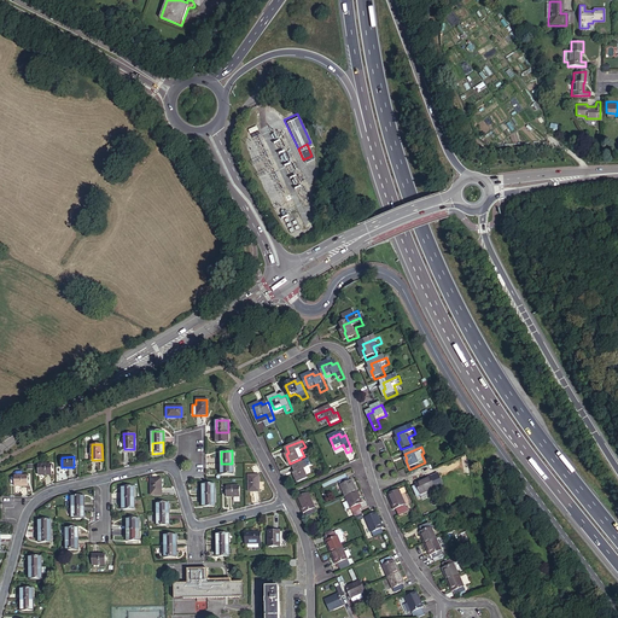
[(310,460),(295,467),(296,472),(293,473),(298,482),(308,477),(305,470),(313,466),(310,460)]
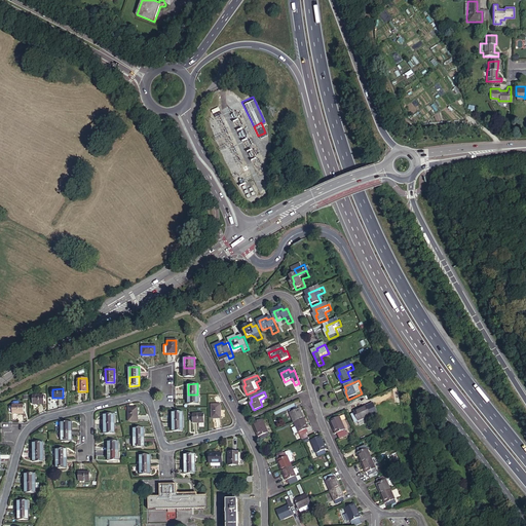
[(44,395),(34,396),(34,404),(44,403),(44,395)]
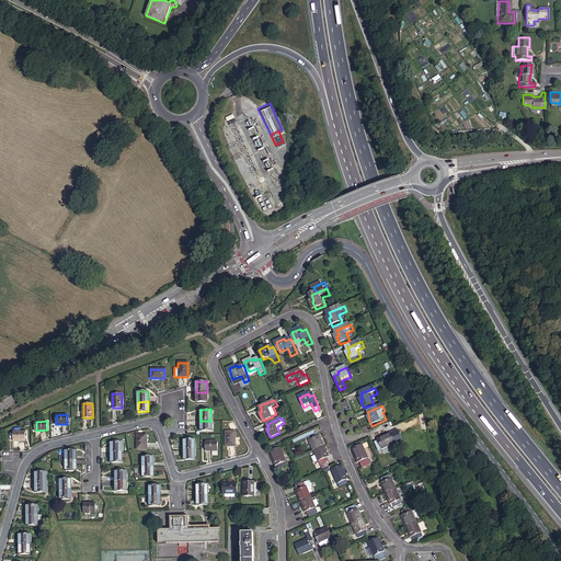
[(201,421),(201,430),(210,430),(210,421),(201,421)]
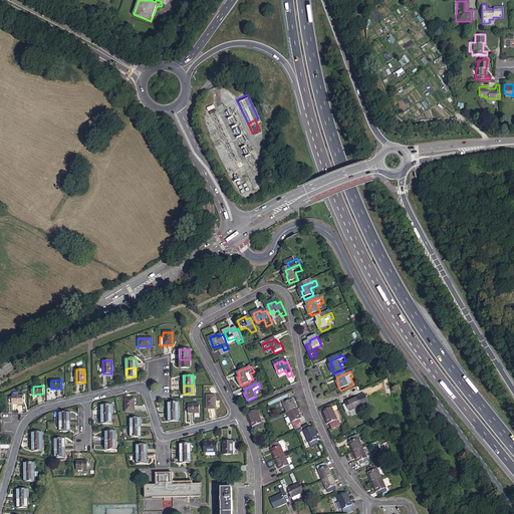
[(207,395),(207,408),(216,408),(216,395),(207,395)]
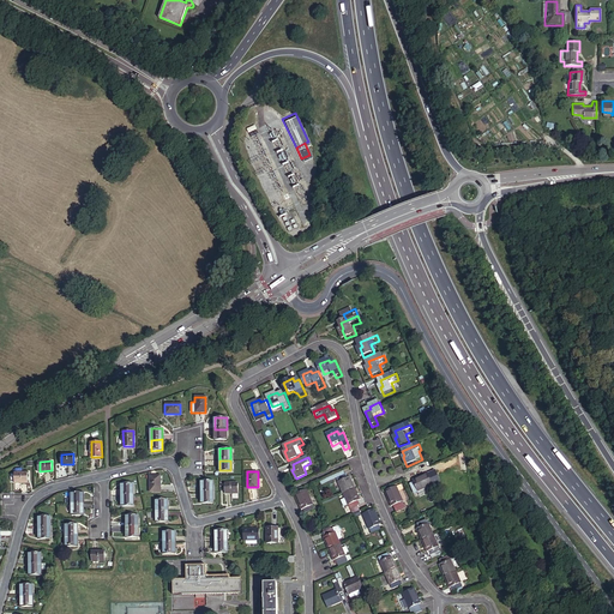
[(16,473),(16,482),(28,482),(28,473),(16,473)]
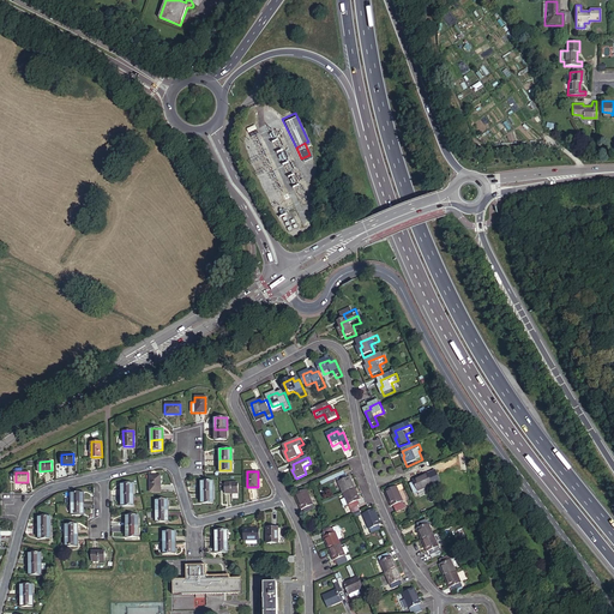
[(433,473),(428,475),(434,487),(438,485),(433,473)]
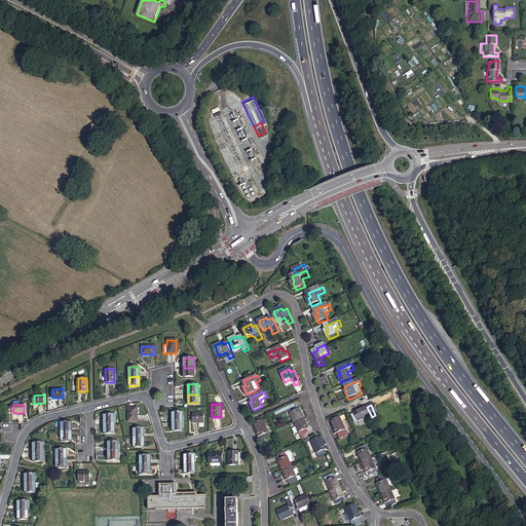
[(128,420),(138,420),(138,407),(129,407),(128,420)]
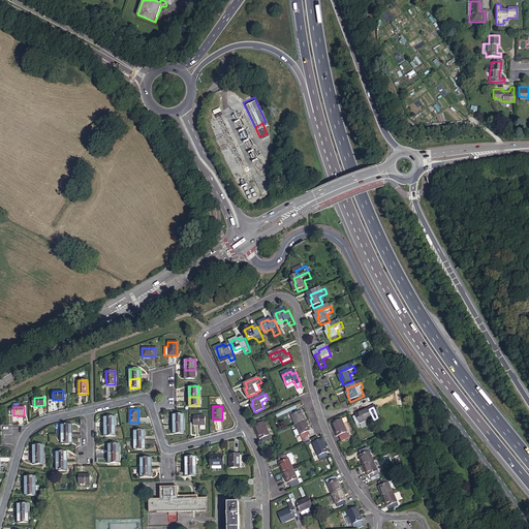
[(290,416),(294,427),(305,423),(301,412),(299,413),(298,409),(289,412),(291,416),(290,416)]
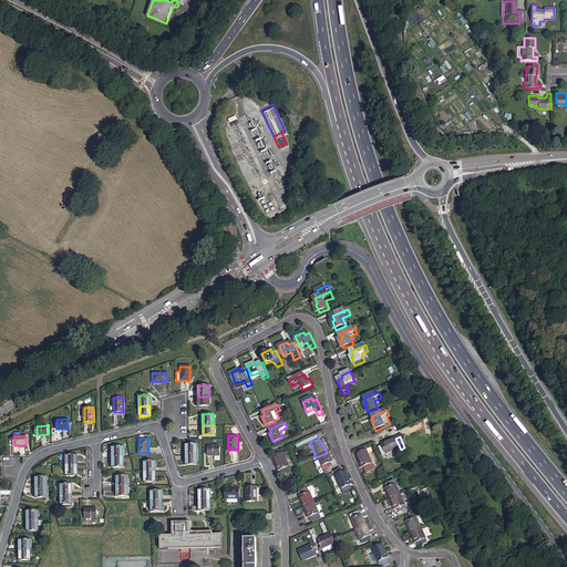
[(395,439),(382,444),(383,445),(379,447),(383,456),(387,454),(389,460),(395,456),(393,453),(401,450),(395,439)]
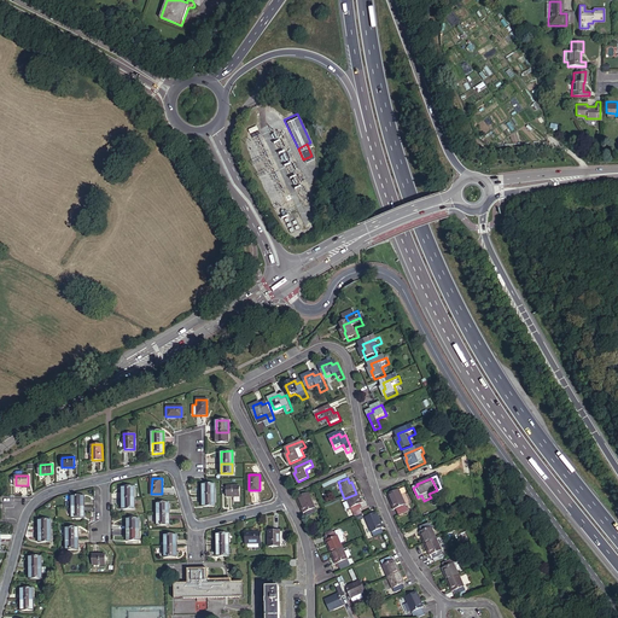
[(203,483),(203,496),(215,496),(215,483),(203,483)]
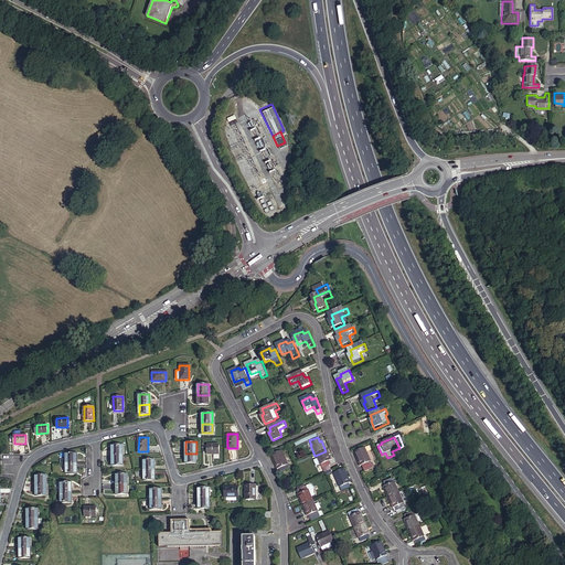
[(208,452),(219,452),(219,444),(208,444),(208,452)]
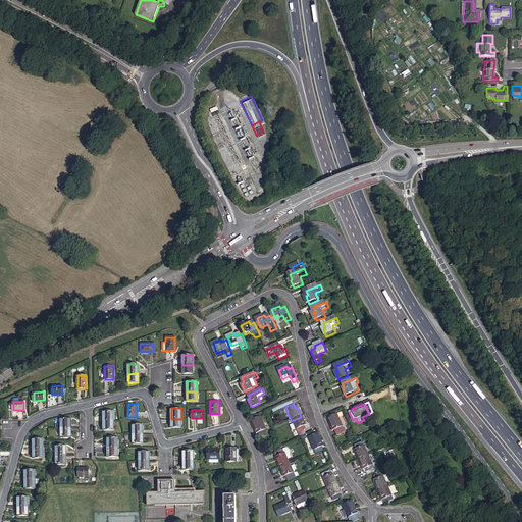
[(104,411),(104,421),(113,420),(113,411),(104,411)]
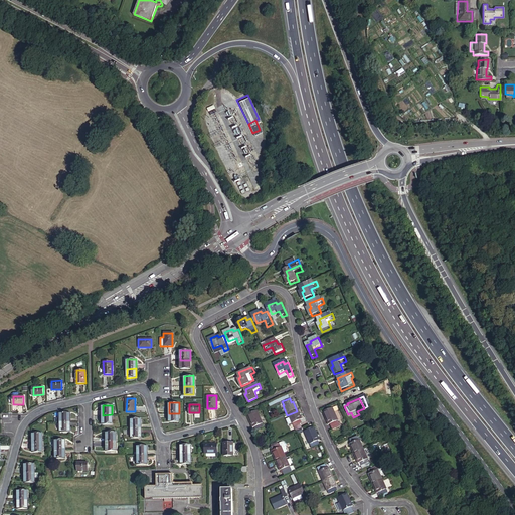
[(340,421),(334,408),(324,413),(330,426),(331,425),(334,431),(341,427),(339,421),(340,421)]
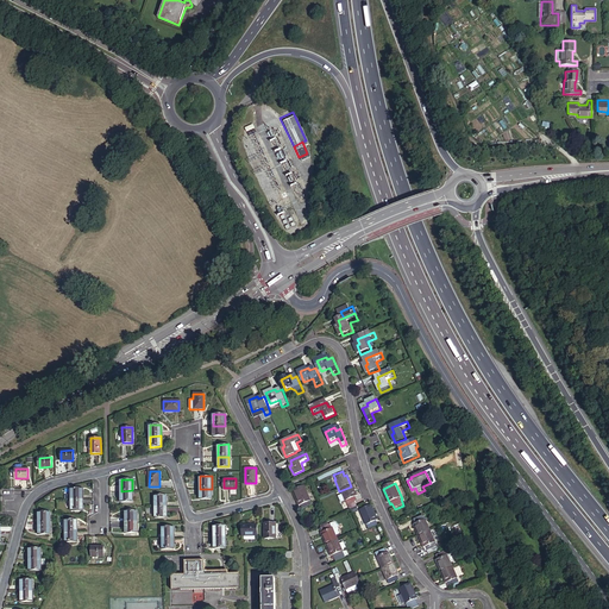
[(309,501),(303,485),(292,490),(297,506),(299,504),(300,509),(309,504),(308,501),(309,501)]
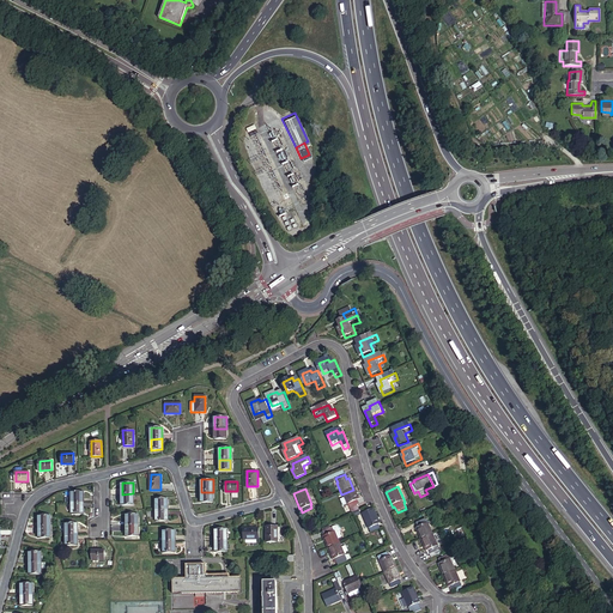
[(341,495),(344,499),(339,502),(341,508),(346,505),(346,507),(347,505),(349,510),(356,507),(358,505),(357,502),(358,502),(353,490),(341,495)]
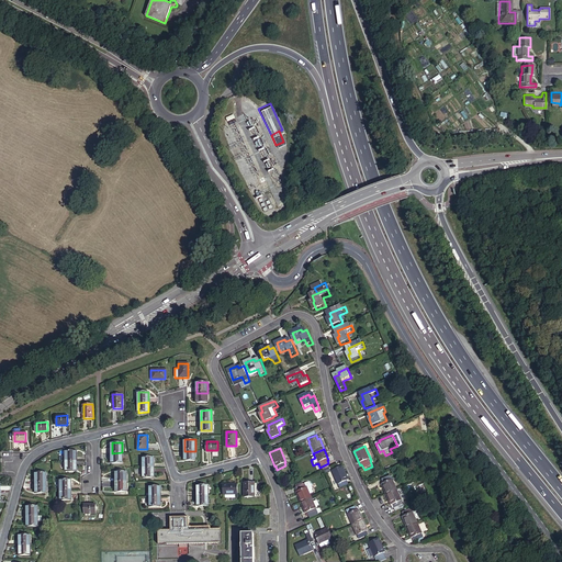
[(66,451),(66,461),(77,460),(76,450),(66,451)]
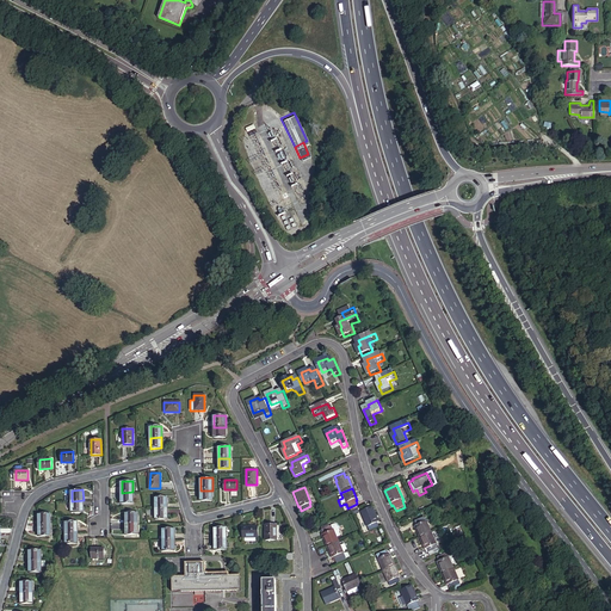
[(122,493),(122,503),(133,503),(133,492),(122,493)]
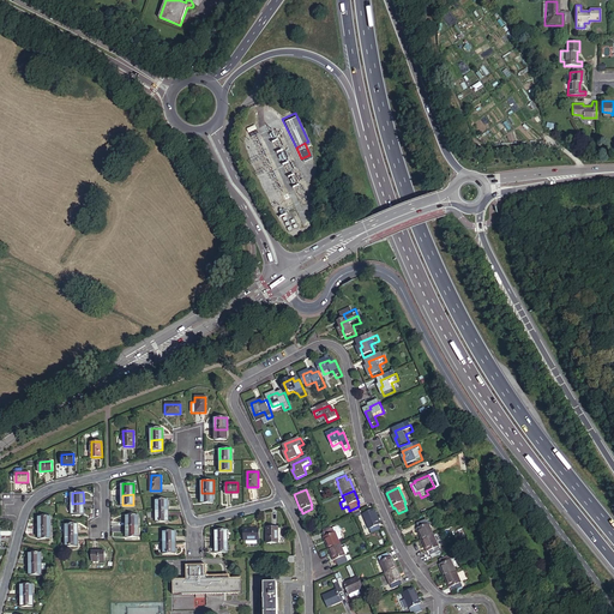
[(156,499),(156,511),(168,511),(168,499),(156,499)]
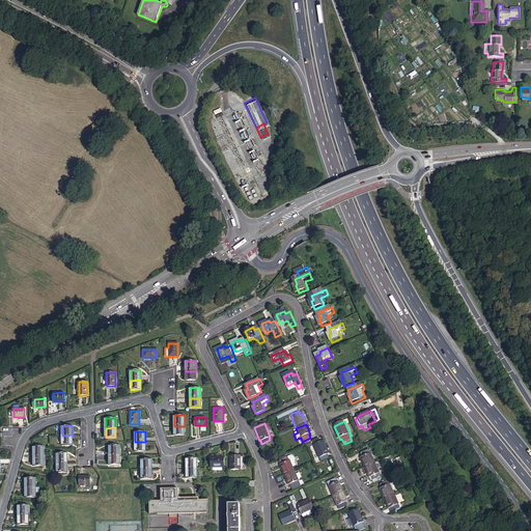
[(62,436),(62,445),(73,445),(73,435),(62,436)]
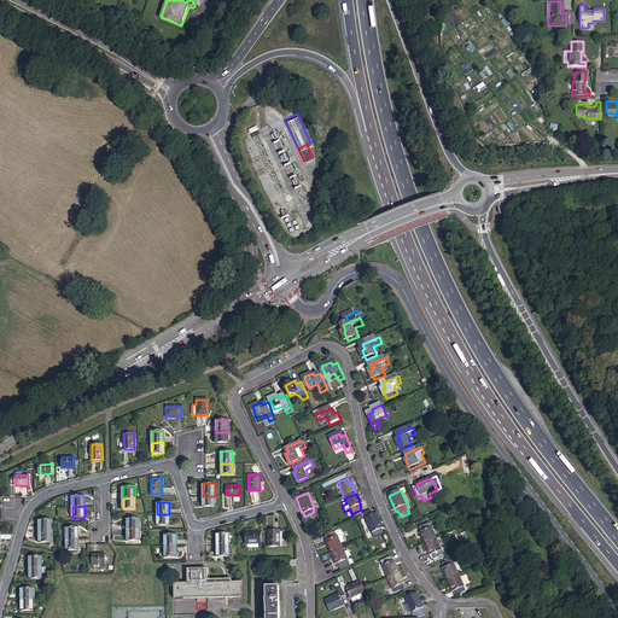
[(157,514),(158,524),(169,524),(169,514),(157,514)]
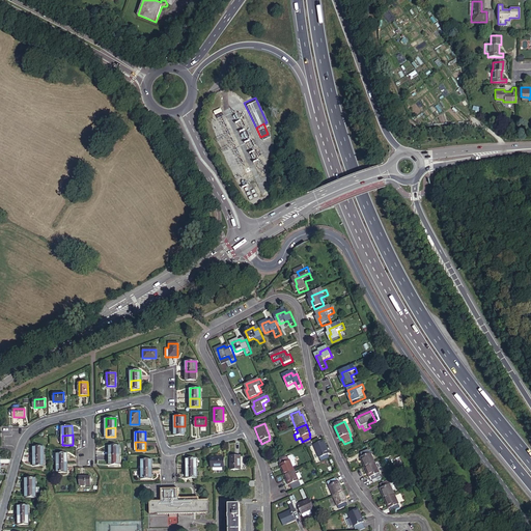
[(325,442),(314,447),(318,459),(320,459),(322,463),(330,459),(328,456),(330,455),(325,442)]
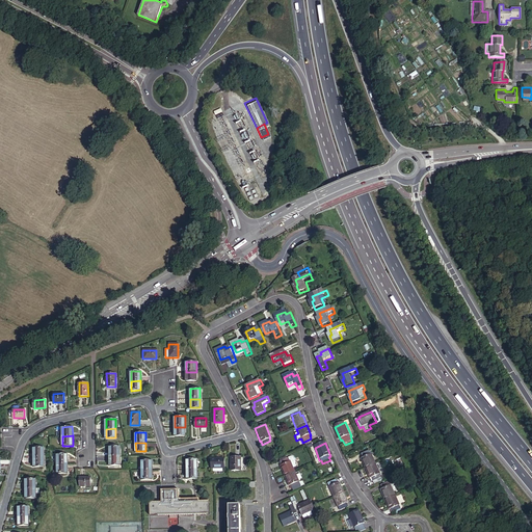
[(109,446),(109,455),(120,455),(120,446),(109,446)]
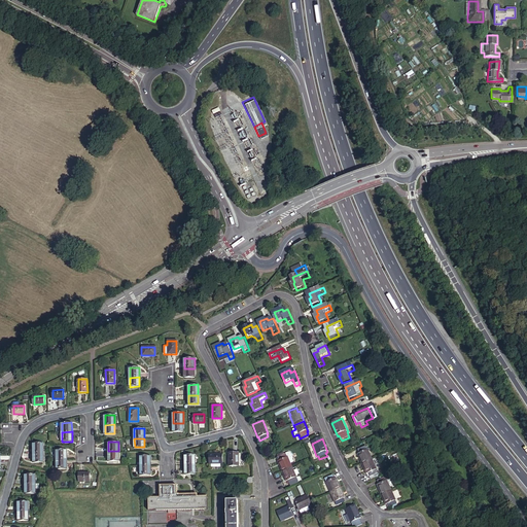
[(358,454),(362,464),(373,460),(369,449),(367,450),(365,446),(358,450),(359,453),(358,454)]
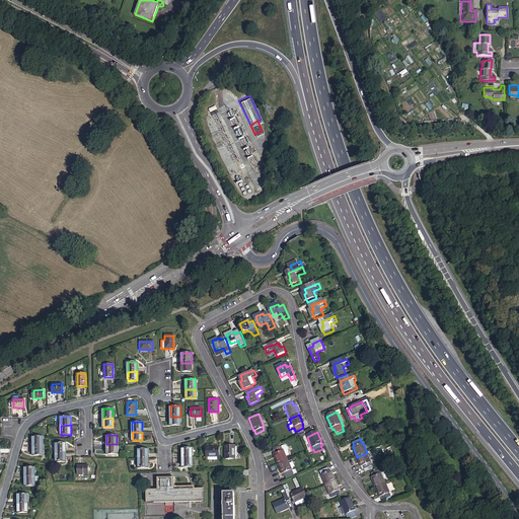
[(56,443),(56,452),(65,452),(65,443),(56,443)]
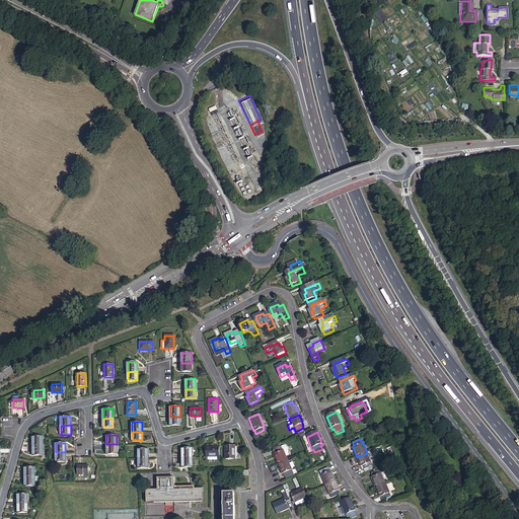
[(106,444),(106,453),(117,453),(117,444),(106,444)]
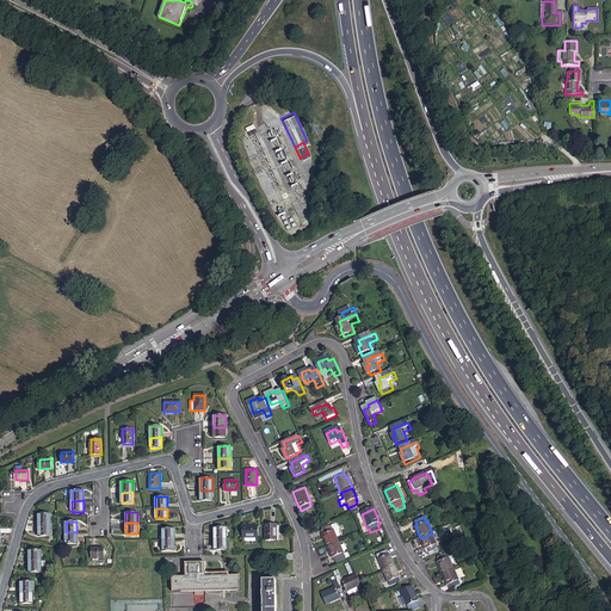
[(38,524),(39,538),(50,537),(50,524),(38,524)]
